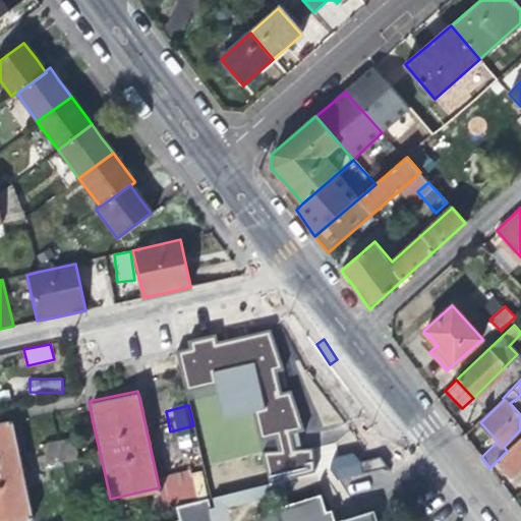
[(10,417),(0,419),(0,520),(5,520),(31,516),(25,490),(15,442),(10,417)]
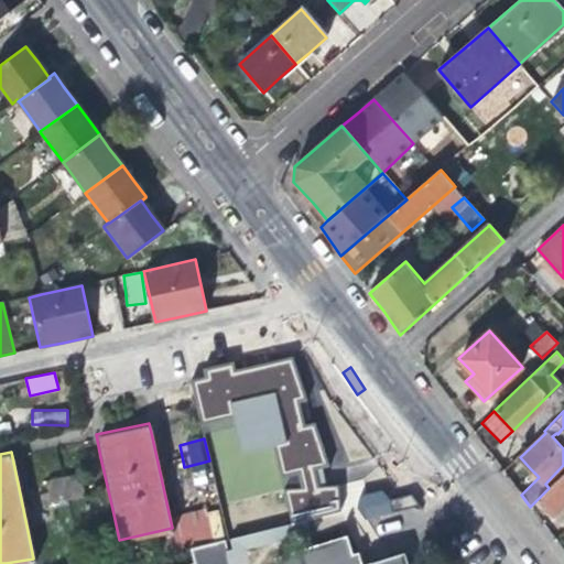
[(79,491),(75,469),(40,478),(44,498),(79,491)]
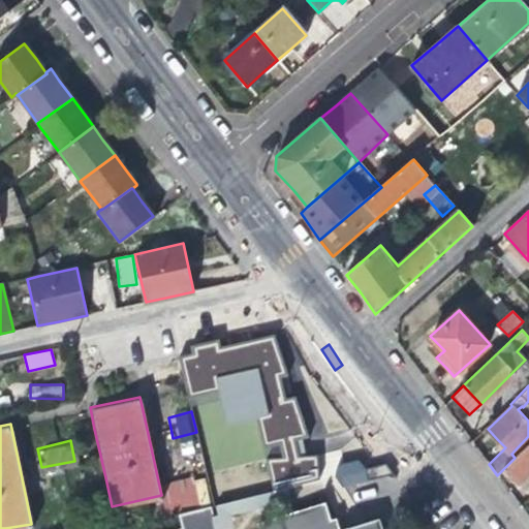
[(528,443),(515,458),(504,468),(512,476),(519,484),(528,473),(528,443)]
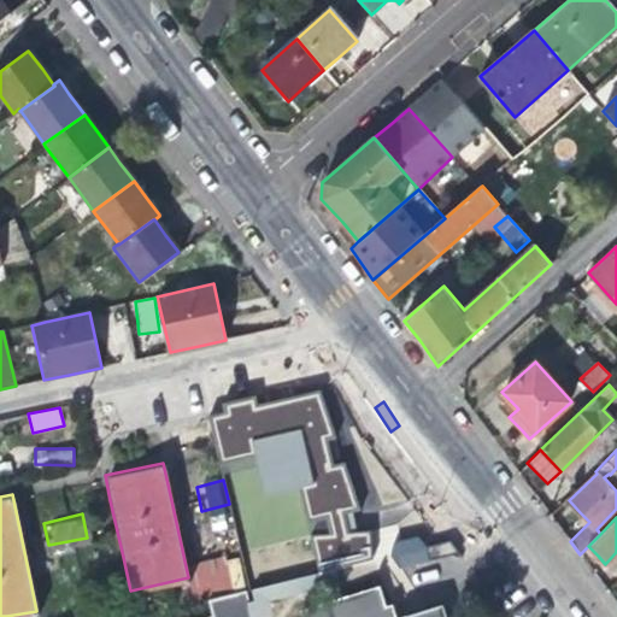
[(423,562),(418,547),(388,554),(397,568),(423,562)]
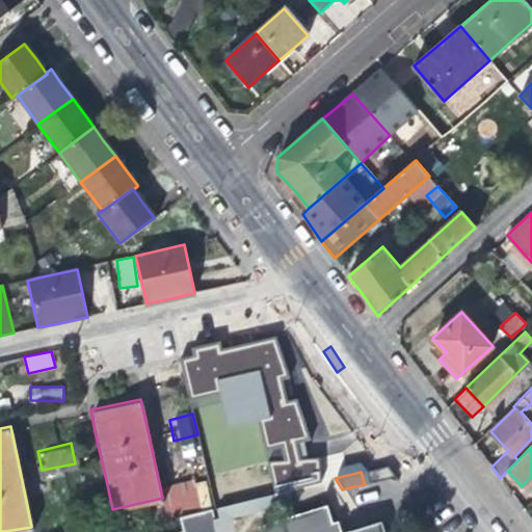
[(210,507),(206,478),(163,485),(167,513),(210,507)]
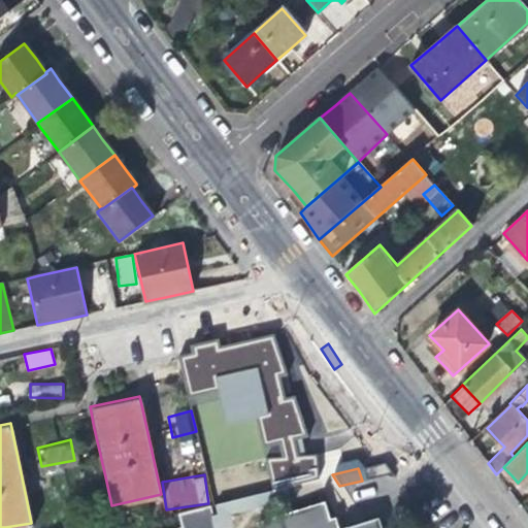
[(216,514),(210,515),(213,527),(215,527),(232,525),(228,509),(274,498),(276,507),(279,516),(291,513),(289,503),(285,487),(213,503),(216,514)]
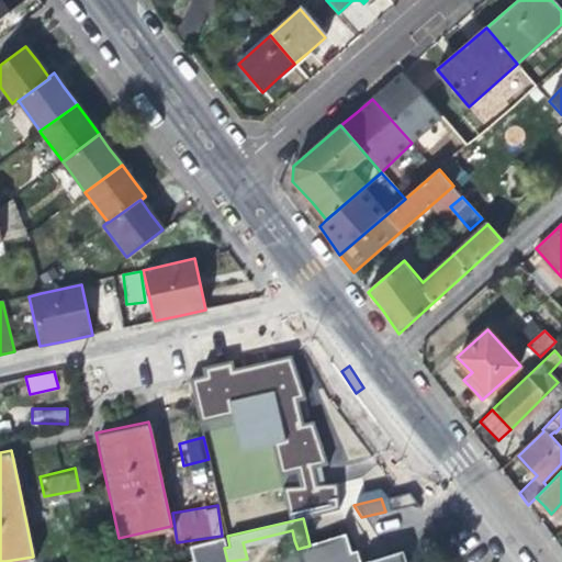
[(353,561),(346,535),(310,546),(298,549),(271,557),(272,561),(406,561),(405,560),(403,558),(402,557),(398,555),(395,555),(371,561),(353,561)]
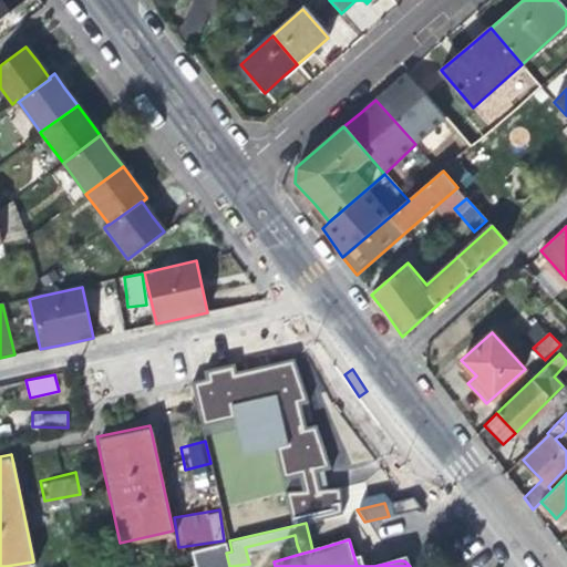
[(229,566),(226,553),(224,542),(189,549),(193,565),(185,566),(229,566)]
